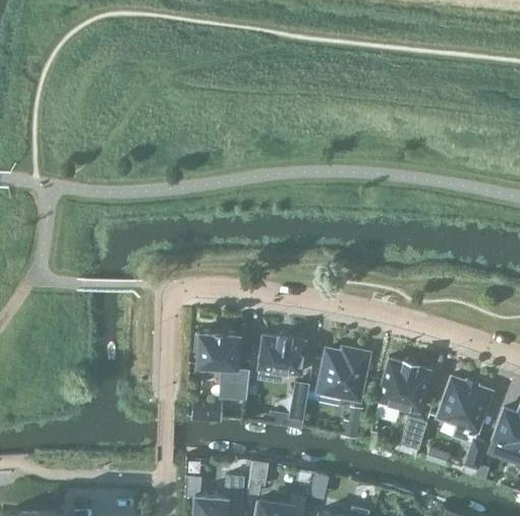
[(230,379),(230,374),(234,374),(234,370),(235,370),(237,337),(238,337),(238,336),(197,333),(197,335),(197,337),(194,336),(193,353),(196,353),(195,366),(220,368),(220,379),(230,379)]
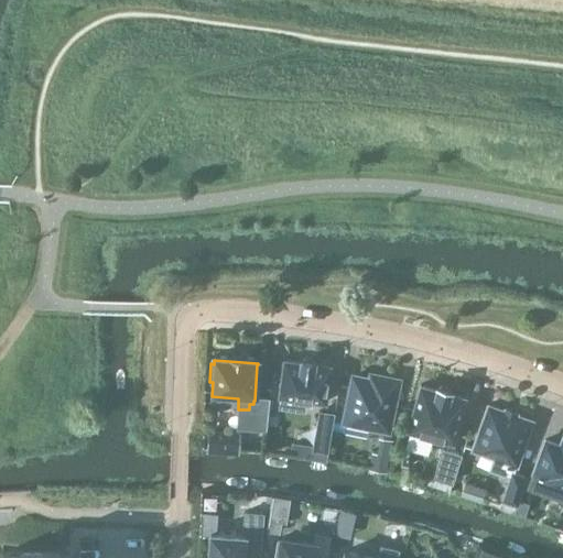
[(299,368),(282,365),(278,401),(324,406),(328,371),(313,369),(313,365),(299,363),(299,368)]
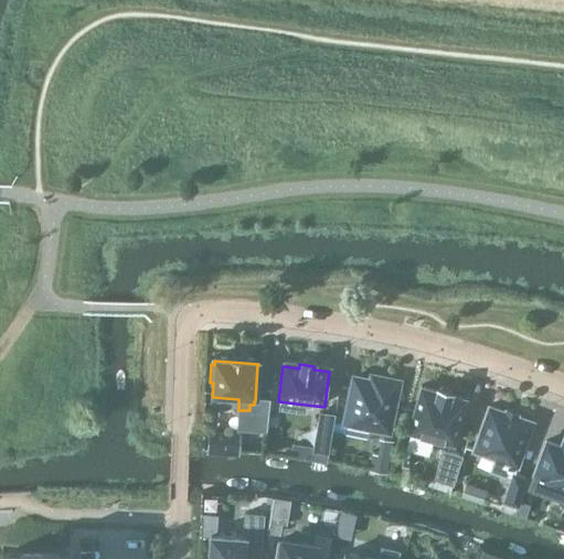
[(378,387),(353,382),(343,426),(386,434),(397,386),(379,382),(378,387)]
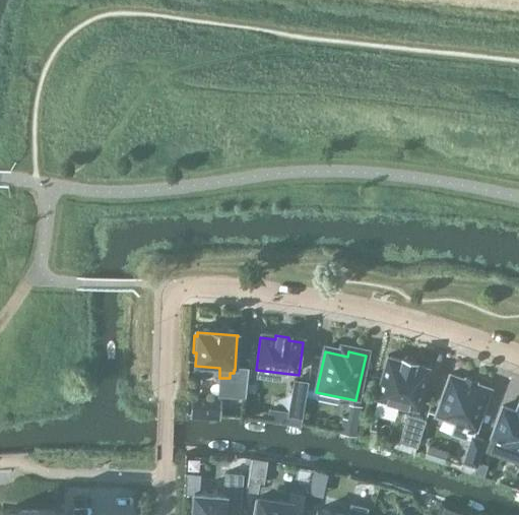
[(401,365),(386,360),(375,400),(416,411),(428,372),(413,368),(414,364),(402,361),(401,365)]
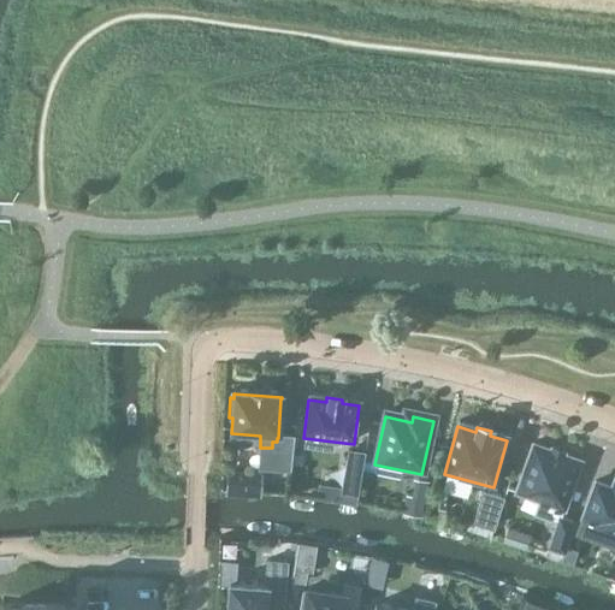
[(291,443),(277,442),(272,442),(272,448),(270,473),(289,474),(291,443)]
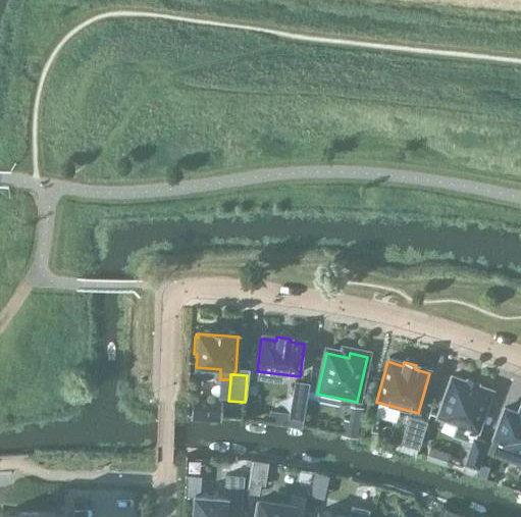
[(436,420),(476,434),(490,394),(451,379),(436,420)]
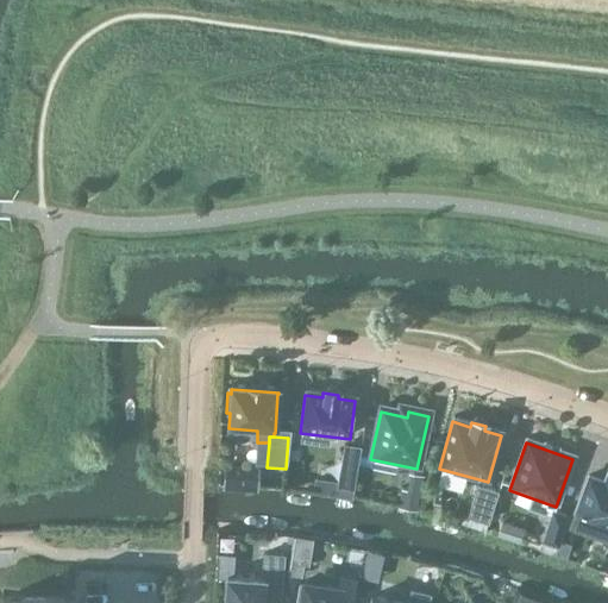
[(357,464),(342,462),(337,490),(351,492),(357,464)]
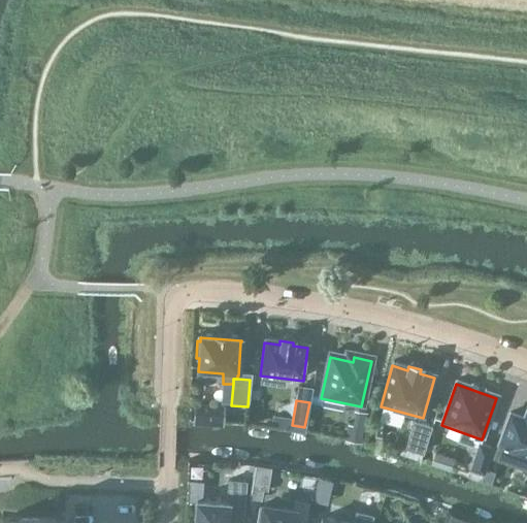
[(208,410),(194,409),(193,423),(207,424),(208,410)]
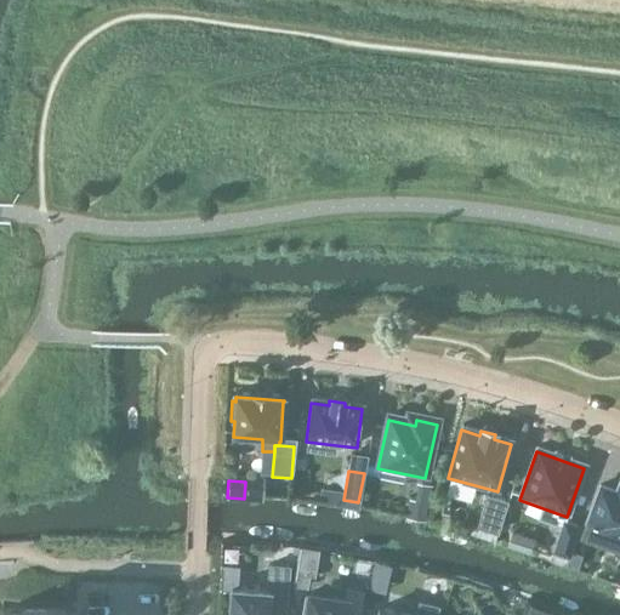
[(606,551),(609,540),(619,544),(619,483),(615,496),(599,490),(580,542),(606,551)]
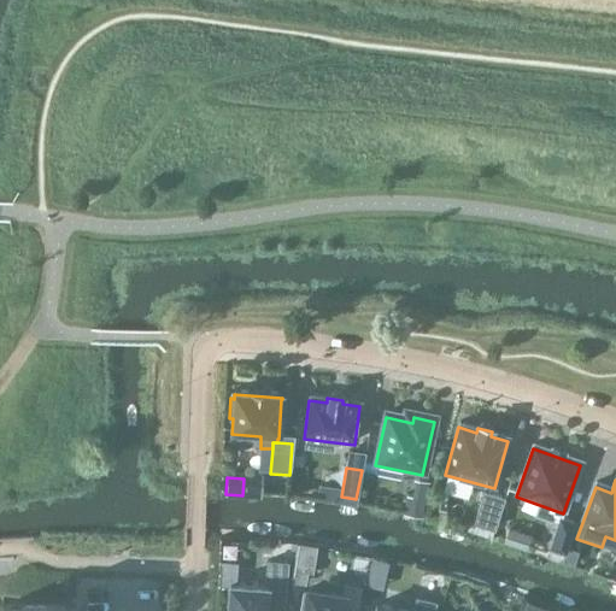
[(503,503),(482,497),(474,526),(493,532),(503,503)]
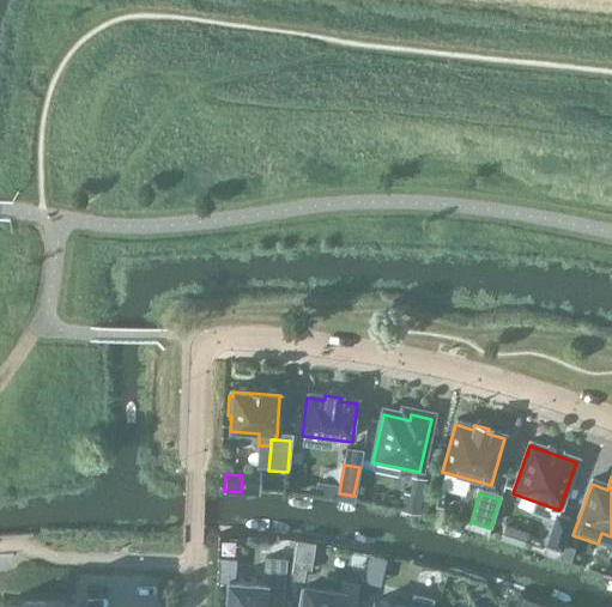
[(423,501),(403,497),(400,515),(419,519),(423,501)]
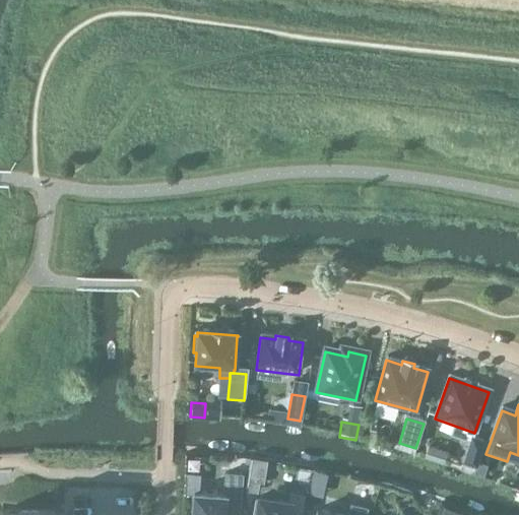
[(474,468),(483,445),(470,440),(462,464),(474,468)]
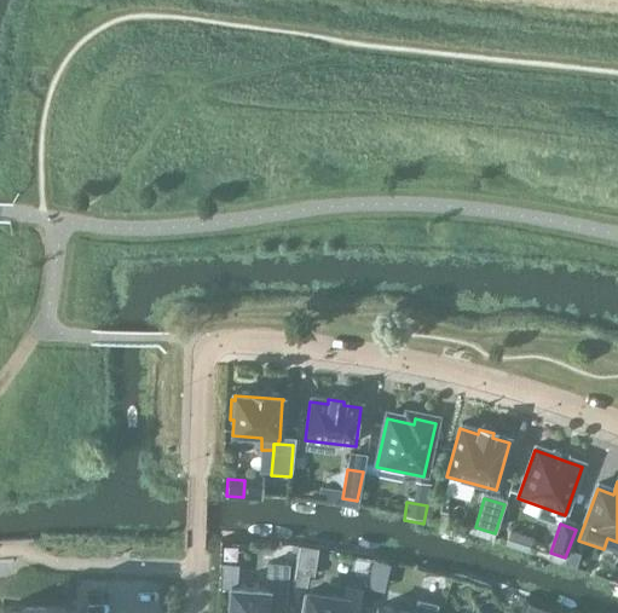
[(388,568),(374,565),(371,579),(386,582),(388,568)]
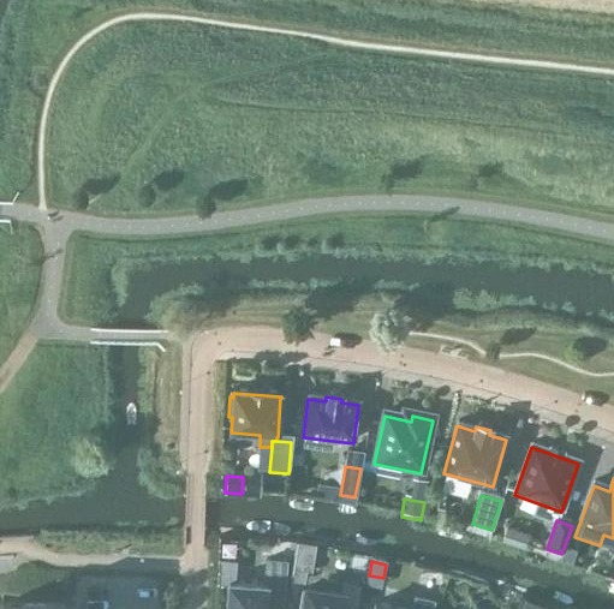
[(281,608),(285,566),(266,563),(263,587),(228,585),(226,608),(281,608)]
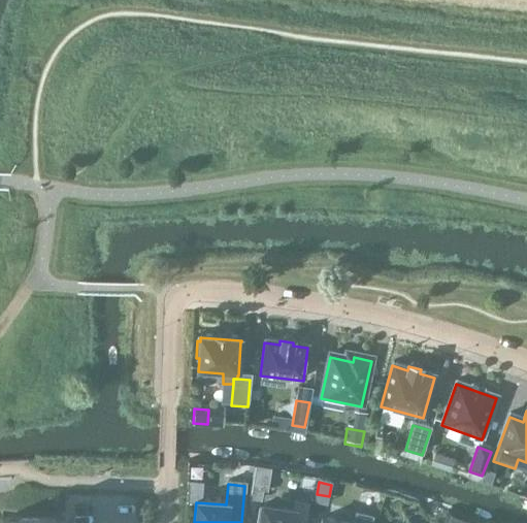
[(263,494),(251,492),(250,502),(261,504),(263,494)]
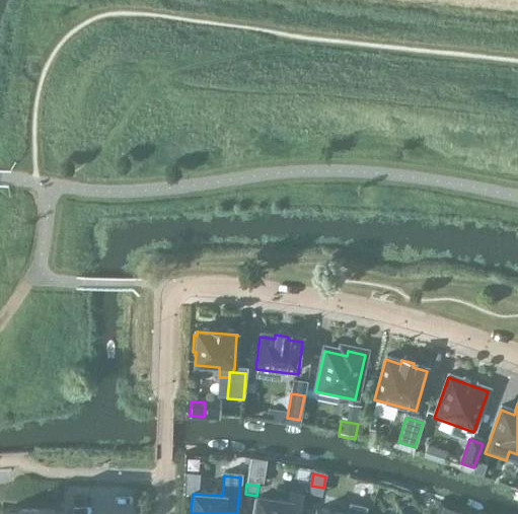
[(300,513),(302,498),(288,495),(287,504),(259,500),(257,502),(254,502),(252,513),(300,513)]
